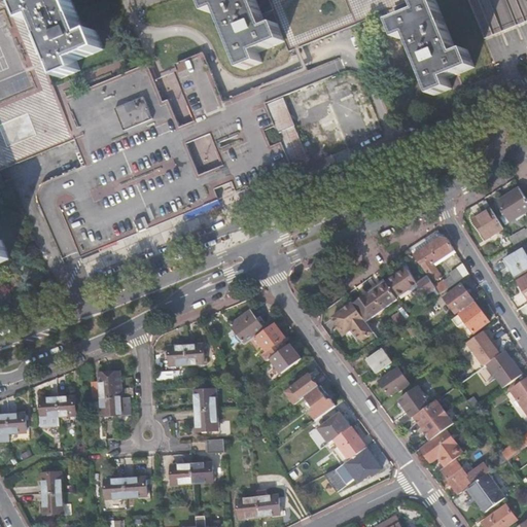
[(0,0),(0,171),(73,142),(57,102),(38,56),(30,37),(25,23),(18,4),(15,0),(0,0)]
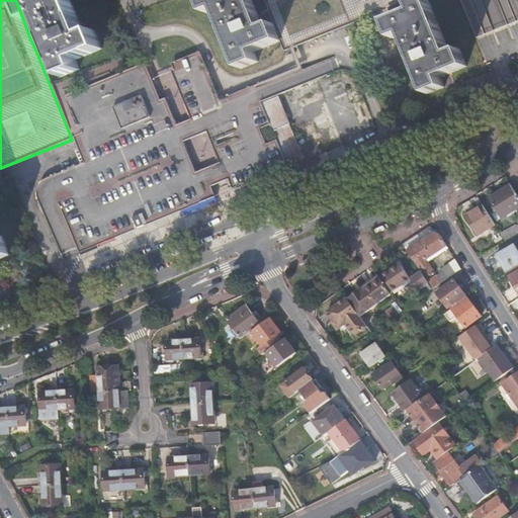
[(25,0),(26,0),(17,4),(24,22),(33,19),(39,32),(29,36),(37,55),(47,51),(58,78),(75,71),(71,61),(97,50),(90,32),(81,36),(66,0),(25,0)]
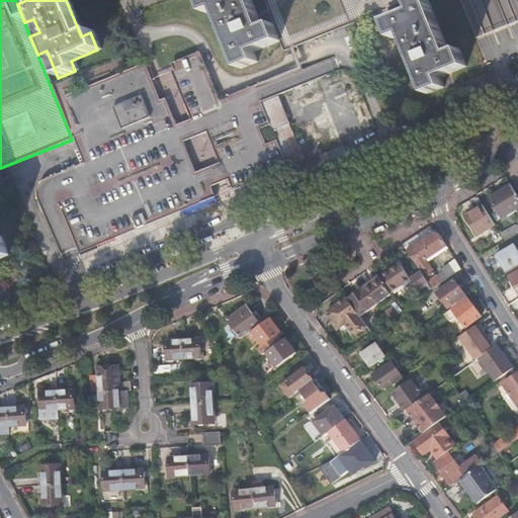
[(213,9),(239,70),(256,63),(252,52),(278,41),(271,23),(262,26),(257,15),(266,11),(261,0),(198,0),(204,13),(213,9)]
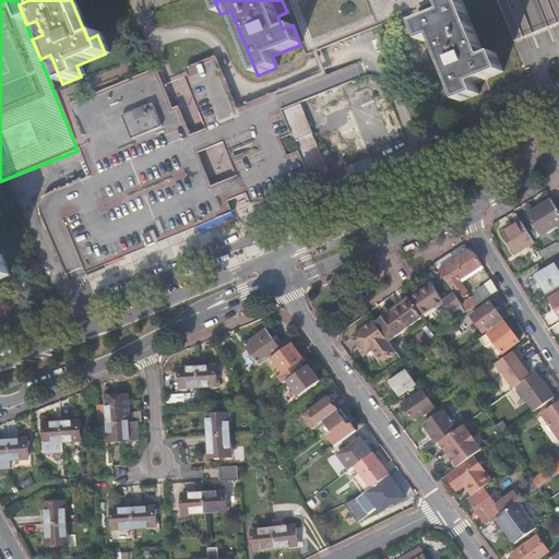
[(458,0),(440,0),(415,11),(418,21),(412,23),(419,42),(430,37),(455,100),(475,93),(472,83),(477,81),(500,71),(492,51),(480,56),(464,15),(458,0)]
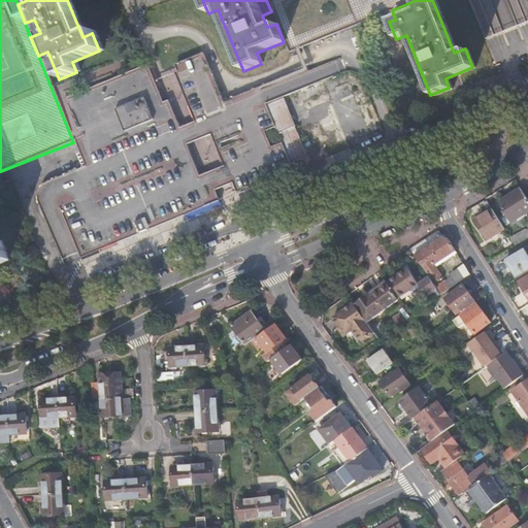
[(199,57),(171,68),(197,131),(200,138),(208,135),(215,150),(225,174),(233,195),(282,175),(289,172),(287,166),(302,160),(289,129),(291,128),(279,98),(341,73),(335,60),(295,77),(256,93),(254,90),(220,103),(199,57)]
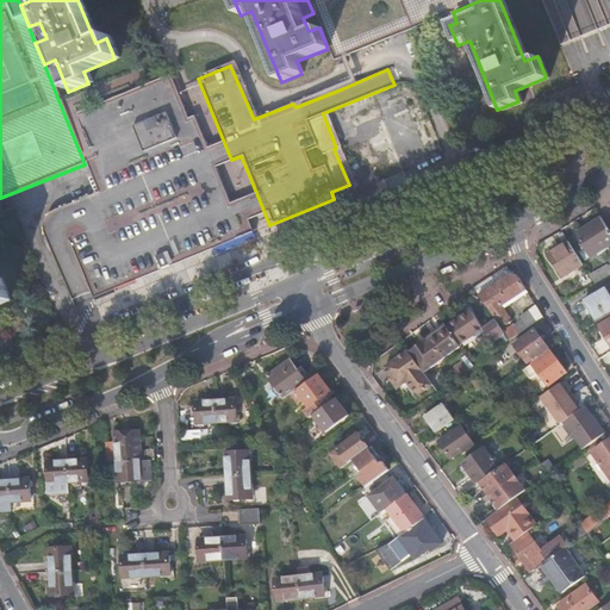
[(166,76),(66,118),(85,165),(91,179),(97,194),(70,205),(50,213),(48,216),(44,218),(43,222),(41,225),(41,229),(41,234),(41,237),(69,306),(89,298),(103,293),(125,284),(147,275),(179,261),(235,238),(249,232),(240,209),(236,201),(228,205),(207,159),(199,138),(194,129),(191,118),(184,120),(166,76)]
